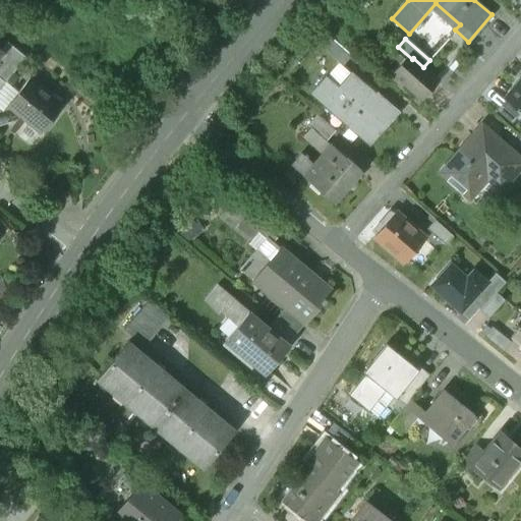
[(334,41),(325,51),(342,66),(351,56),(334,41)]
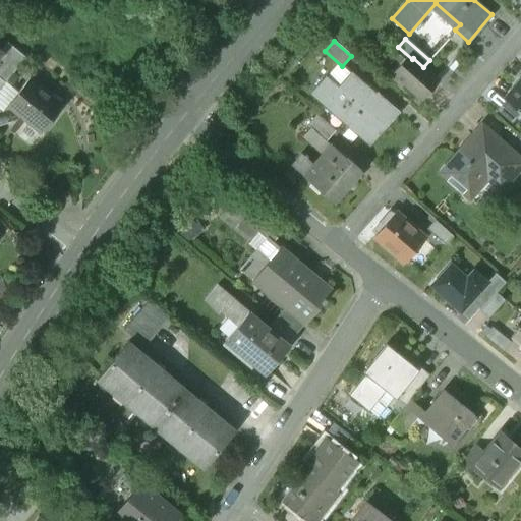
[(7,43),(0,51),(0,52),(1,53),(0,54),(0,79),(4,83),(25,57),(7,43)]
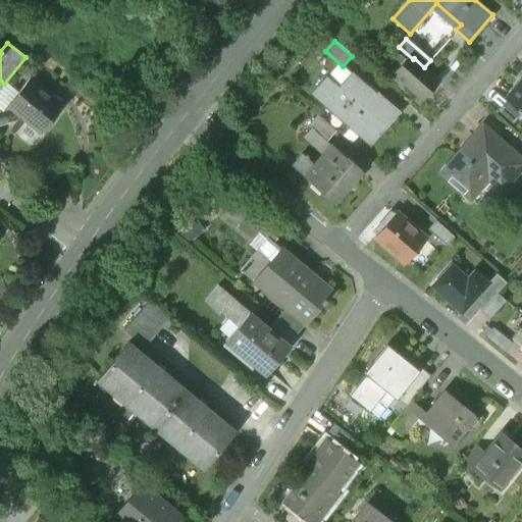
[(424,67),(414,58),(413,59),(396,79),(419,99),(437,79),(424,67)]
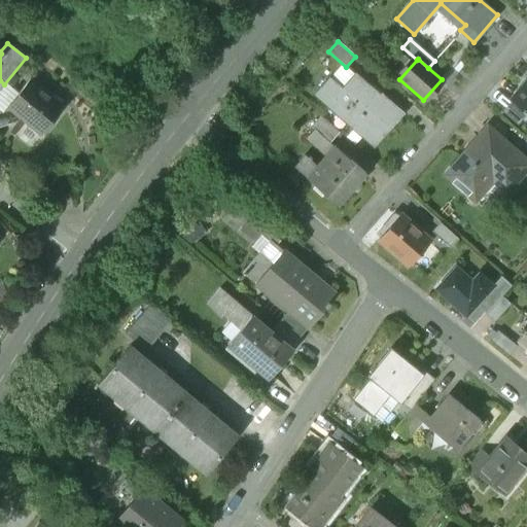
[(342,90),(329,79),(315,96),(369,143),(397,110),(381,96),(380,97),(355,75),(342,90)]
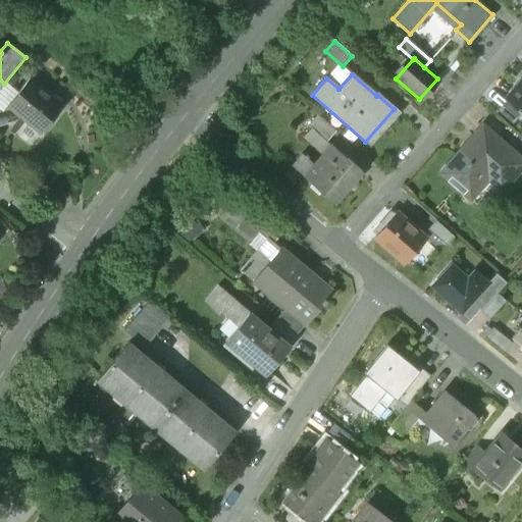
[(29,77),(6,105),(39,132),(61,104),(29,77)]
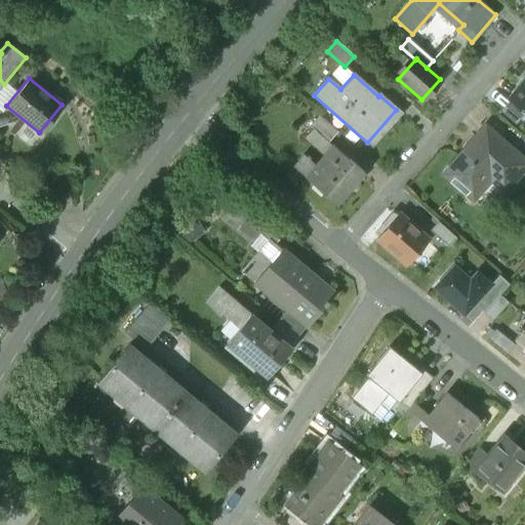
[(524,81),(509,101),(519,110),(519,111),(523,115),(524,114),(524,115),(524,81)]
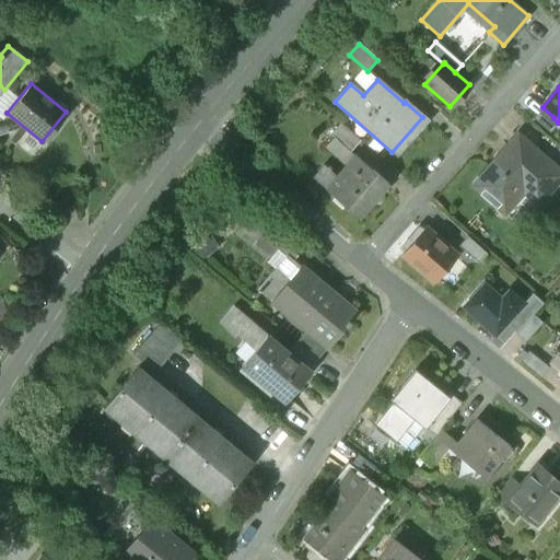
[(345,170),(356,158),(350,153),(359,142),(338,125),(327,137),(331,140),(323,151),(345,170)]
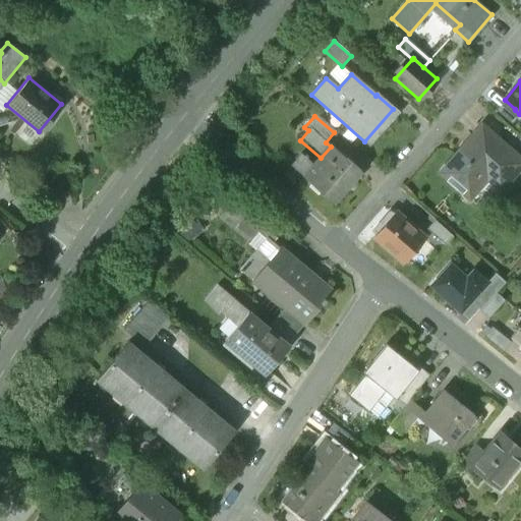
[(520,165),(520,162),(481,127),(441,173),(468,198),(486,178),(500,190),(520,165)]
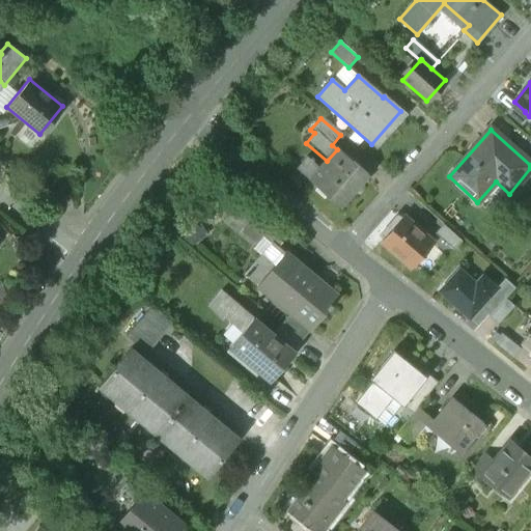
[(352,162),(337,149),(327,161),(323,166),(318,170),(323,173),(313,185),(338,206),(366,174),(352,162)]
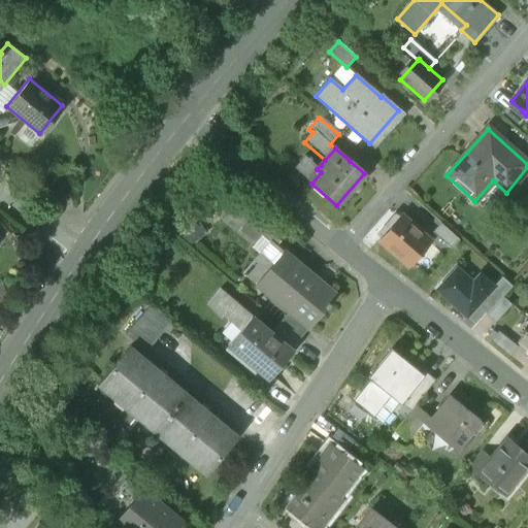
[(317,169),(321,165),(307,153),(293,169),(311,184),(321,172),(317,169)]
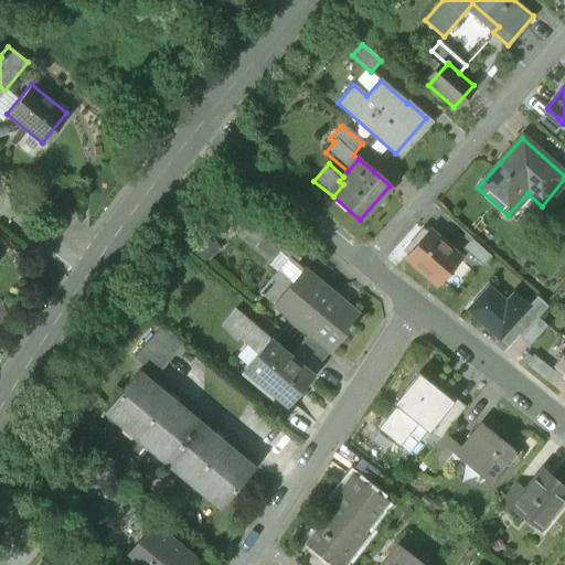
[(268,227),(248,213),(240,225),(259,238),(268,227)]
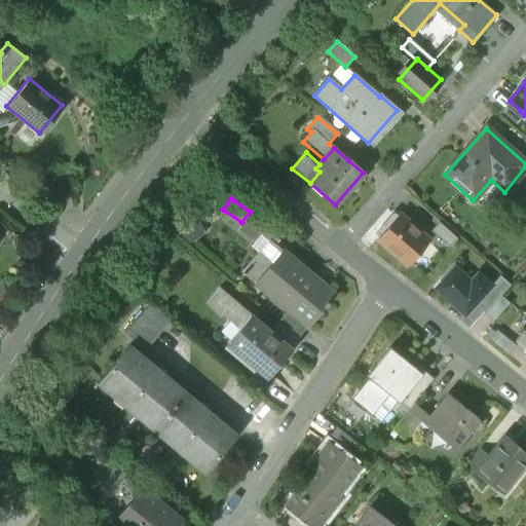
[(259,218),(250,212),(241,222),(237,229),(247,235),(251,229),(259,218)]
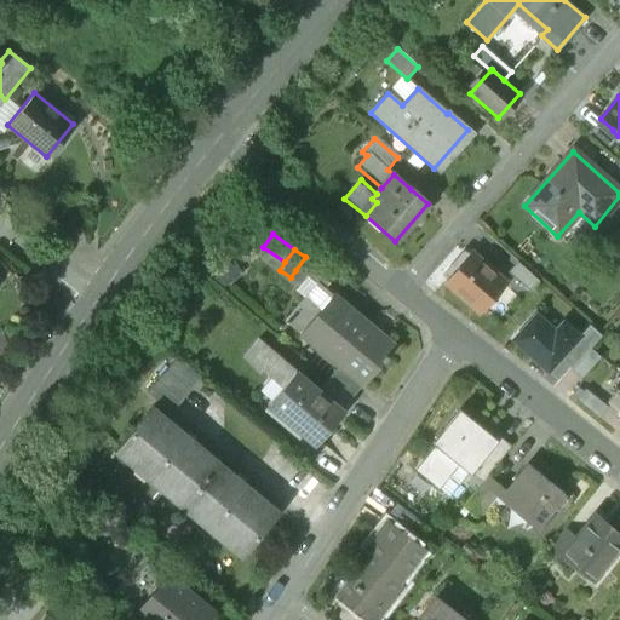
[(469,254),(463,253),(455,260),(459,265),(445,282),(480,313),(505,283),(470,253),(469,254)]
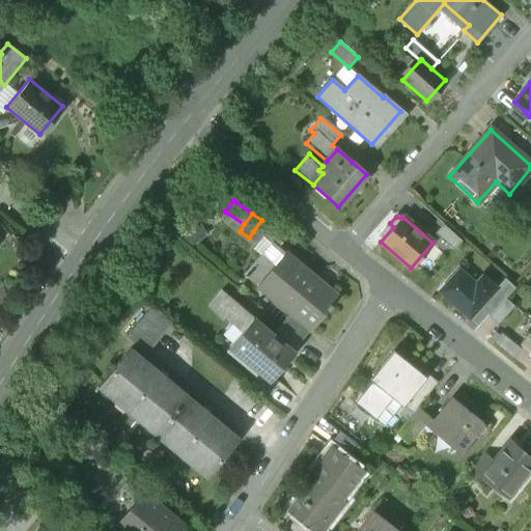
[(283,235),(261,220),(253,231),(276,247),(276,246),(283,235)]
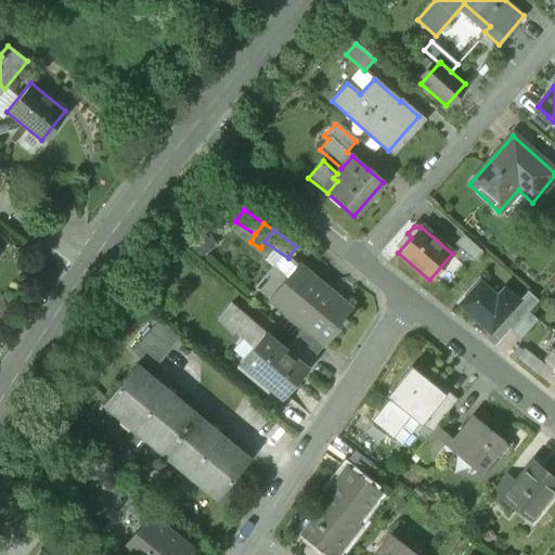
[(463,233),(455,243),(475,260),(483,250),(463,233)]
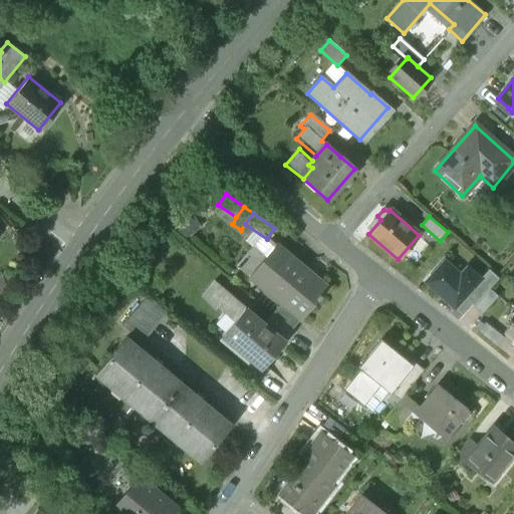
[(267,239),(245,224),(241,230),(249,235),(244,240),(253,248),(254,247),(266,256),(276,245),(267,238),(267,239)]
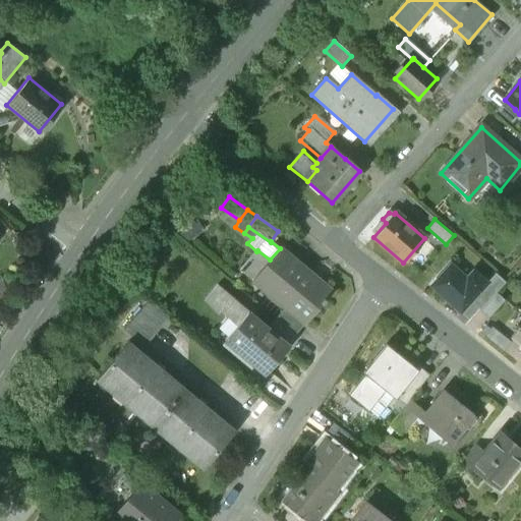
[(304,270),(280,248),(270,259),(252,281),(268,294),(269,293),(285,307),(286,308),(285,308),(303,324),(321,304),(322,304),(326,299),(325,299),(331,292),(317,281),(319,279),(305,268),(304,270)]
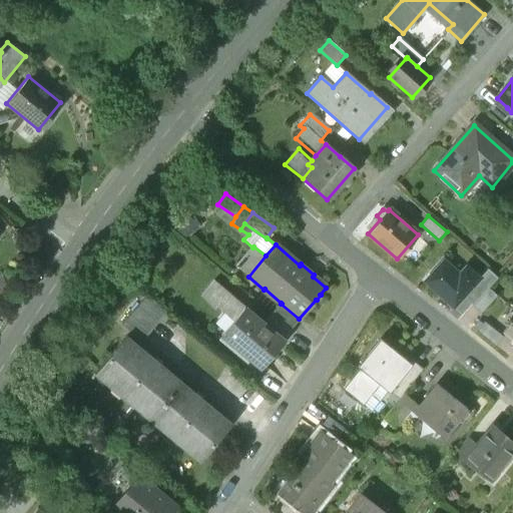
[(252,247),(241,261),(240,260),(235,266),(248,277),(266,255),(253,246),(252,247)]
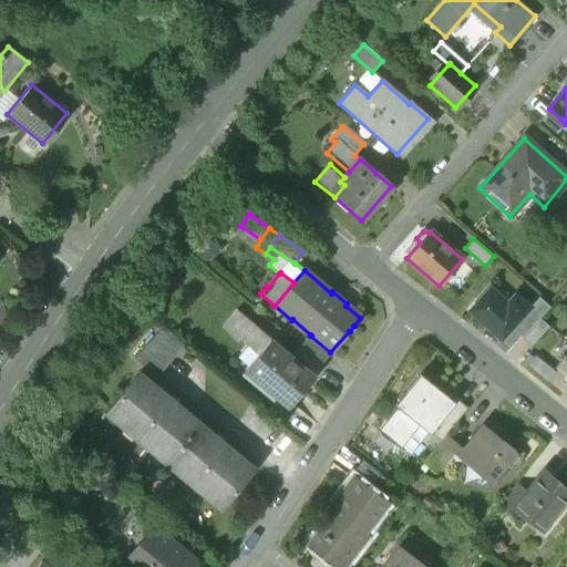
[(468,312),(501,341),(516,325),(531,308),(515,295),(508,302),(491,287),(468,312)]
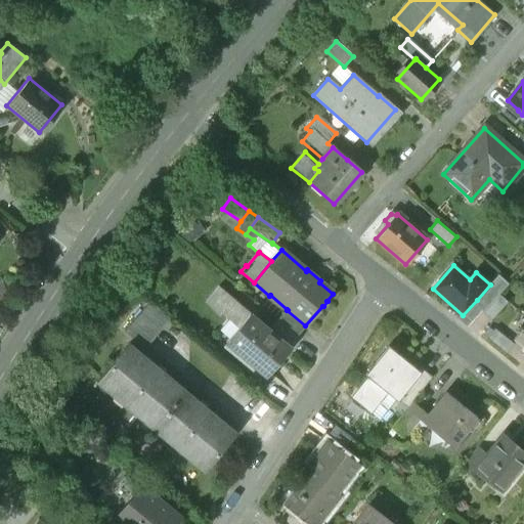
[(490,285),(477,300),(486,308),(498,295),(508,284),(498,275),(490,285)]
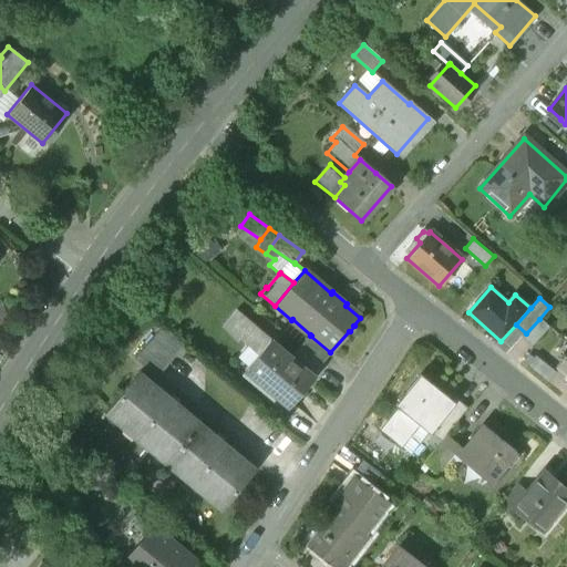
[(526,333),(522,338),(532,347),(548,327),(539,319),(526,333)]
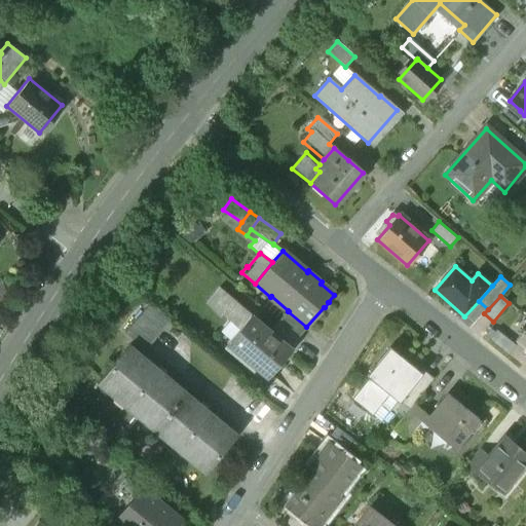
[(150,302),(124,333),(144,349),(170,318),(150,302)]
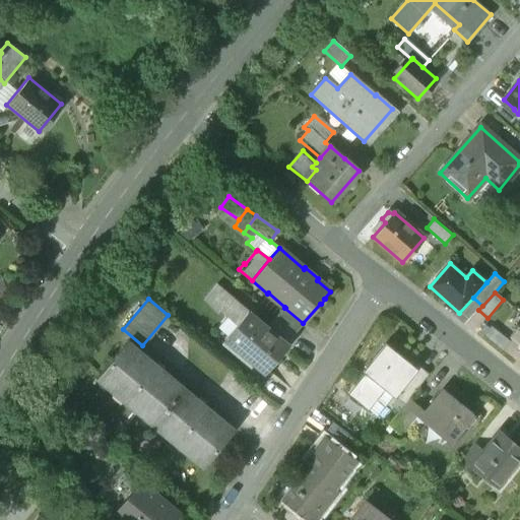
[(284,307),(274,318),(295,334),(303,323),(284,308),(285,308),(284,307)]
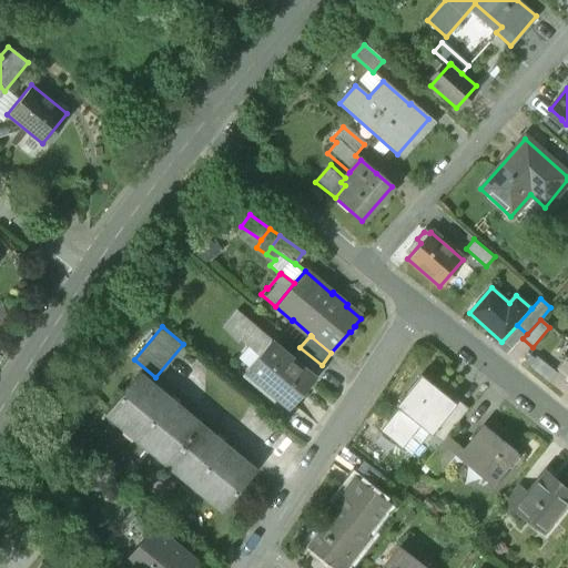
[(291,358),(270,341),(245,369),(290,407),(313,378),(312,376),(291,358)]
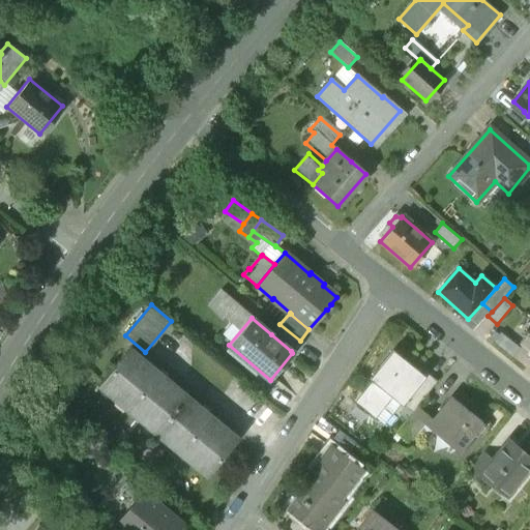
[(300,341),(280,324),(271,334),(291,351),(300,341)]
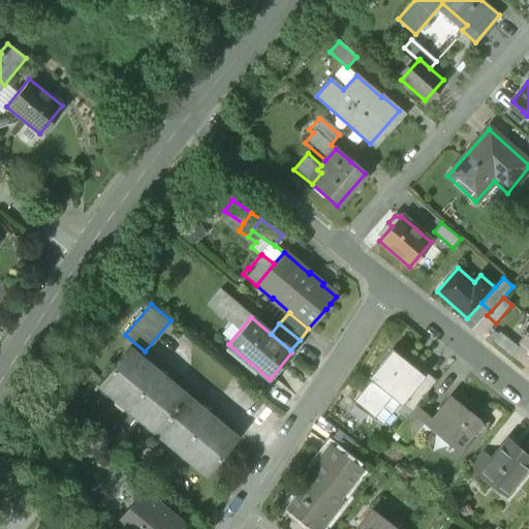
[(528,328),(527,331),(526,330),(523,333),(524,334),(518,342),(528,351),(528,328)]
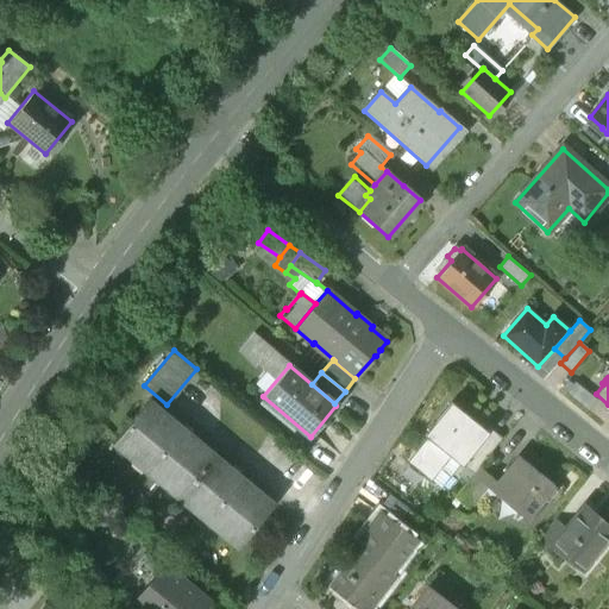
[(596,400),(575,382),(565,393),(588,410),(596,400)]
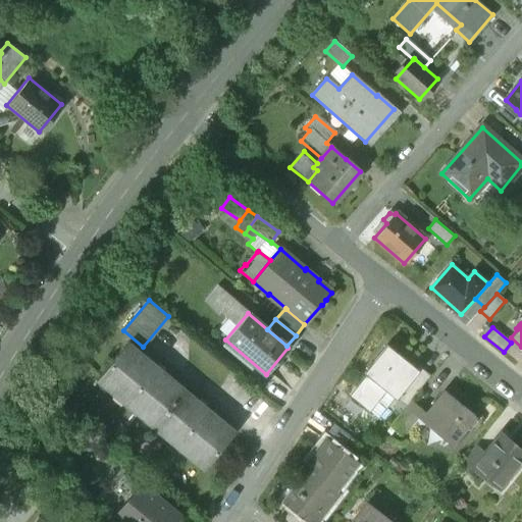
[(236,431),(128,342),(96,380),(203,470),(236,431)]
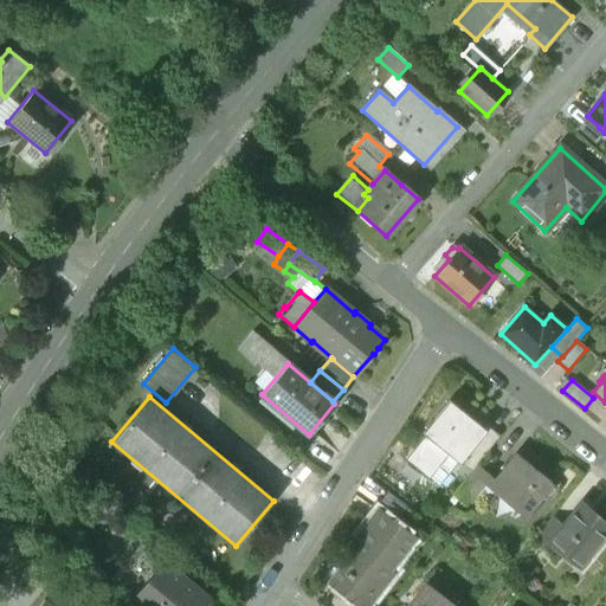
[(447,400),(421,432),(447,453),(459,463),(485,430),(484,429),(447,400)]
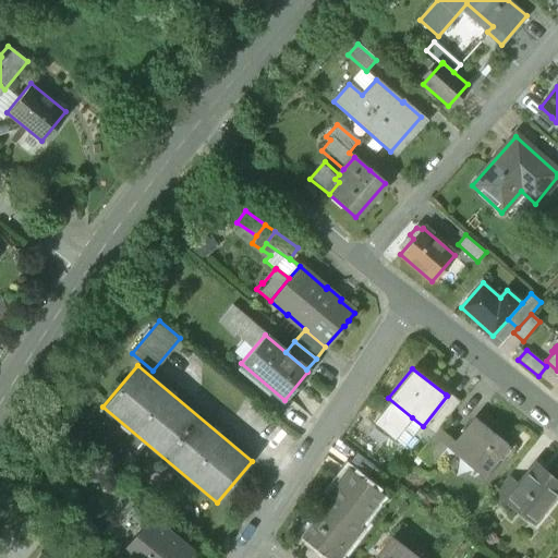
[(447,396),(423,426),(433,434),(438,428),(459,401),(448,392),(446,395),(447,396)]
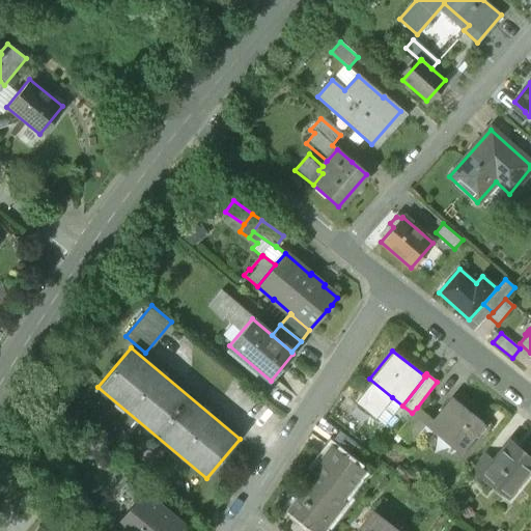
[(371,381),(354,402),(374,419),(392,397),(371,381)]
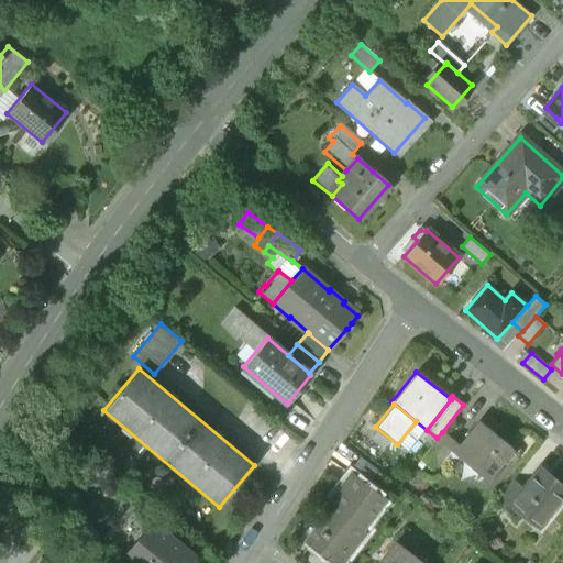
[(511,449),(478,422),(459,448),(465,453),(461,459),(486,479),(511,449)]
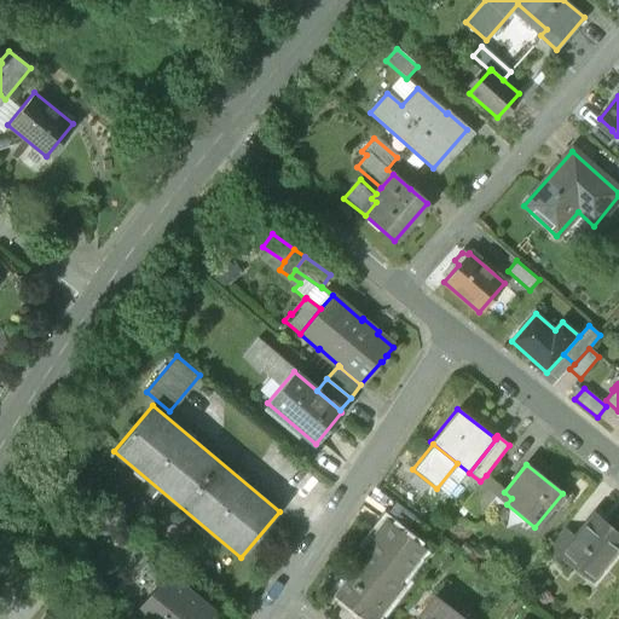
[(480,481),(462,505),(475,516),(499,486),(486,475),(480,481)]
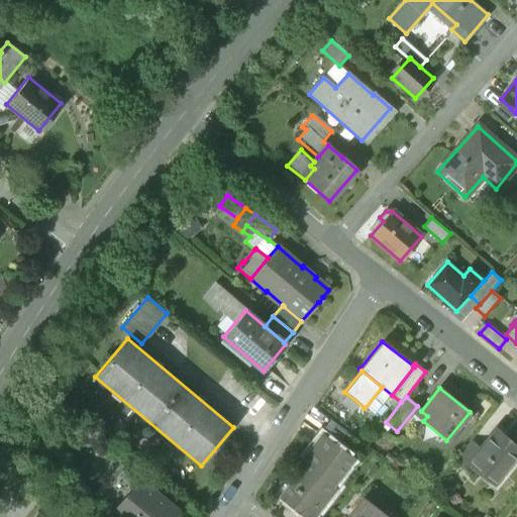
[(516,445),(496,429),(481,448),(481,449),(469,464),(470,464),(493,484),(516,454),(516,445)]
